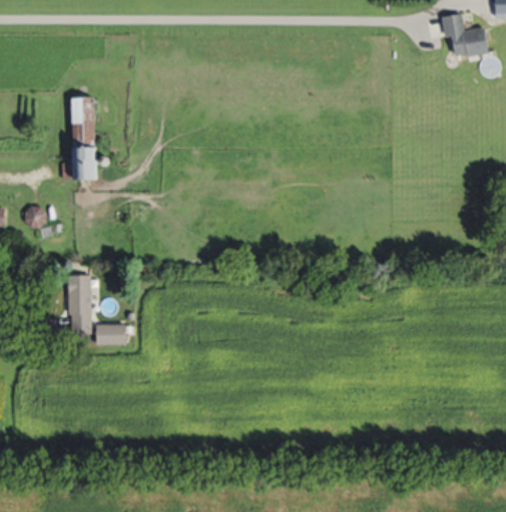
[(444,36),(453,35),(456,57),(488,52),(485,27),(463,30),(461,14),(441,16),(444,36)]
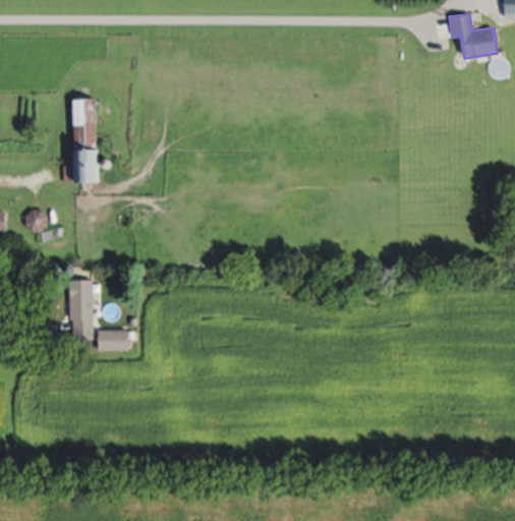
[(74,183),(98,182),(96,99),(72,100),(74,183)]
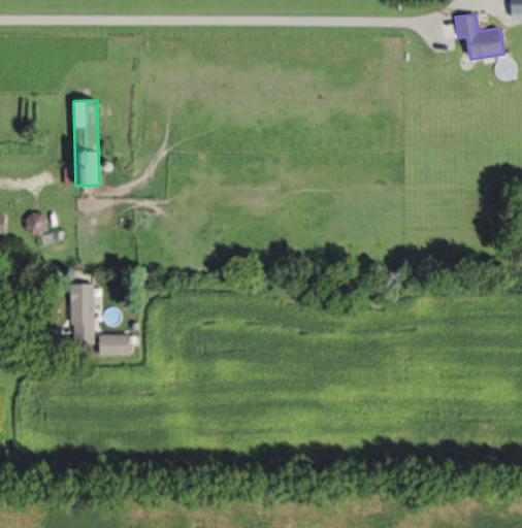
[(93,284),(69,284),(70,353),(94,353),(93,284)]
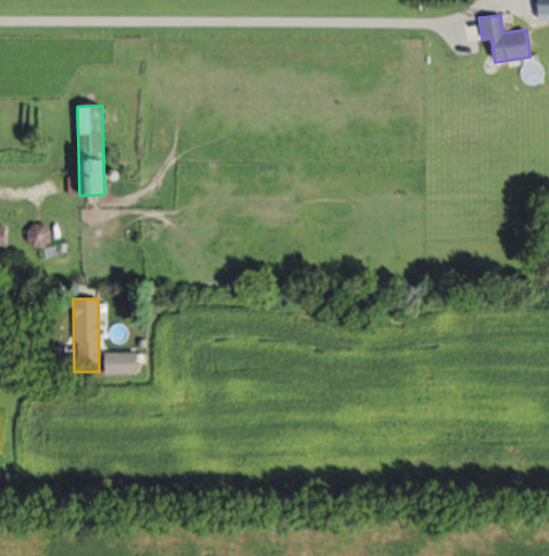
[(135,373),(135,352),(106,352),(106,373),(135,373)]
